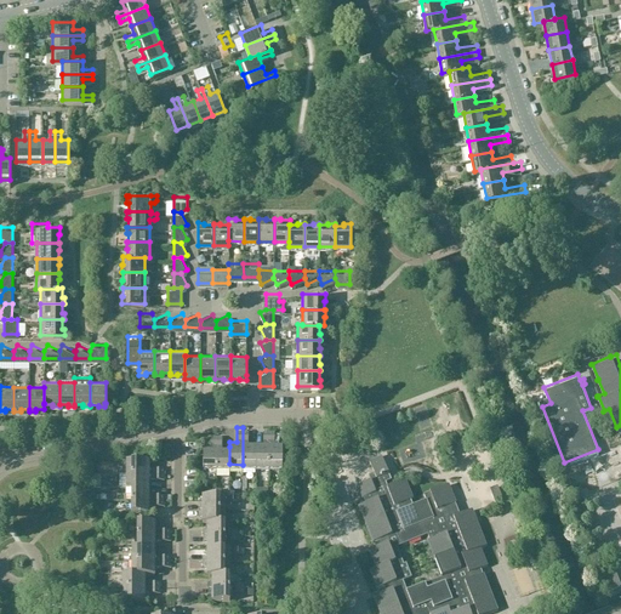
[(256,465),(256,442),(248,442),(249,427),(243,427),(243,465),(256,465)]
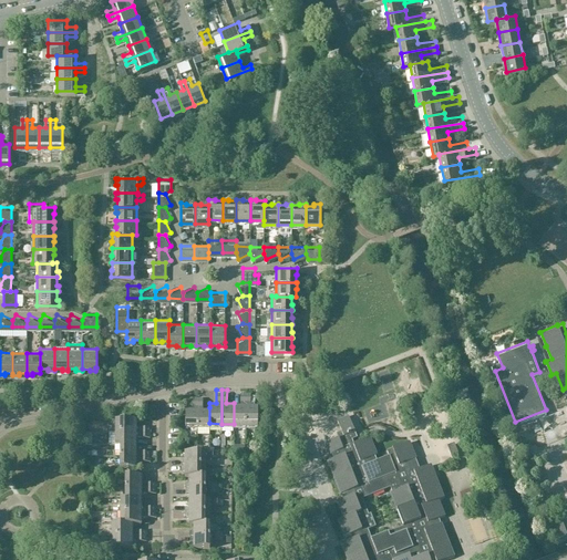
[(240,403),(234,403),(234,424),(245,424),(245,390),(240,390),(240,403)]
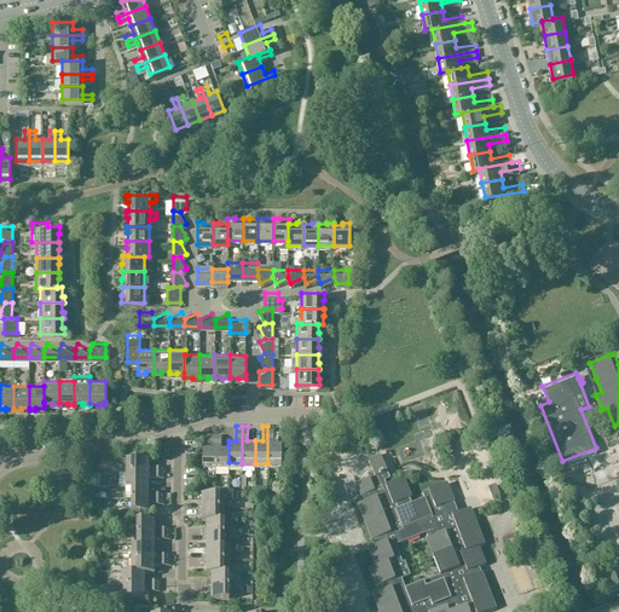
[(273,426),(267,426),(267,463),(281,463),(281,440),(273,440),(273,426)]
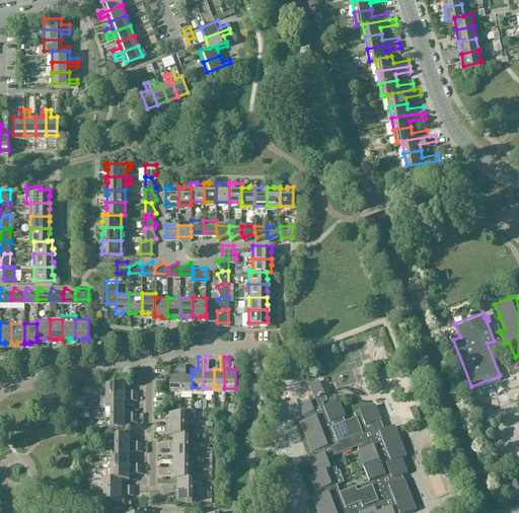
[(169,387),(180,387),(180,361),(176,361),(175,373),(169,373),(169,387)]
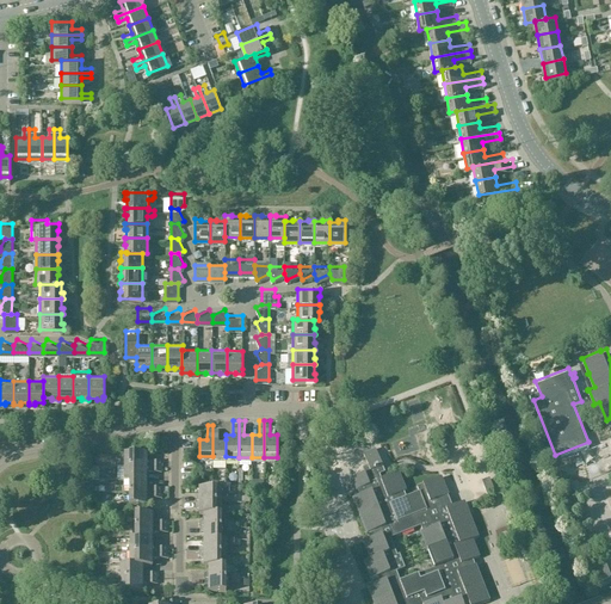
[(213,425),(213,456),(226,456),(226,439),(218,439),(218,425),(213,425)]
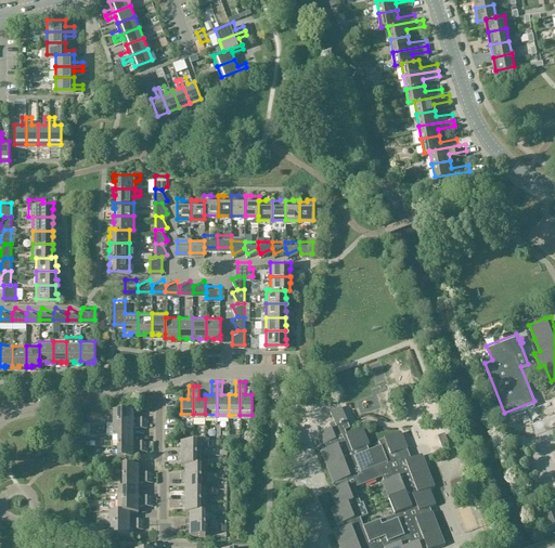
[(430,547),(429,546),(444,539),(433,507),(431,508),(429,503),(436,500),(429,484),(435,482),(422,449),(411,455),(407,444),(408,444),(401,428),(378,436),(381,442),(369,446),(366,442),(370,441),(363,425),(346,430),(345,426),(349,423),(340,402),(330,406),(336,422),(319,429),(323,440),(324,440),(326,444),(320,447),(333,480),(334,479),(336,484),(330,486),(335,503),(331,505),(336,521),(337,520),(339,525),(333,527),(340,547),(430,547)]
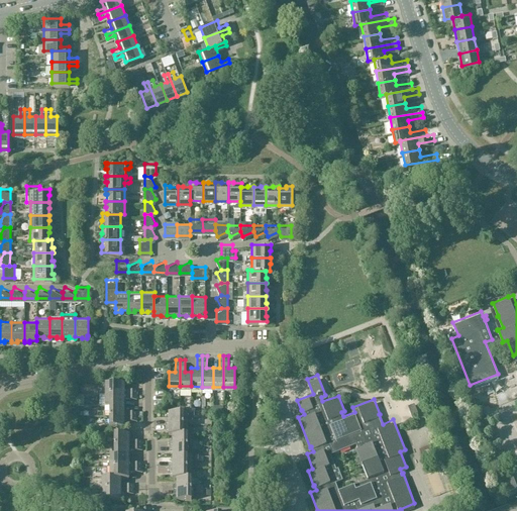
[(105,390),(136,390),(136,386),(124,386),(124,379),(105,379),(105,390)]
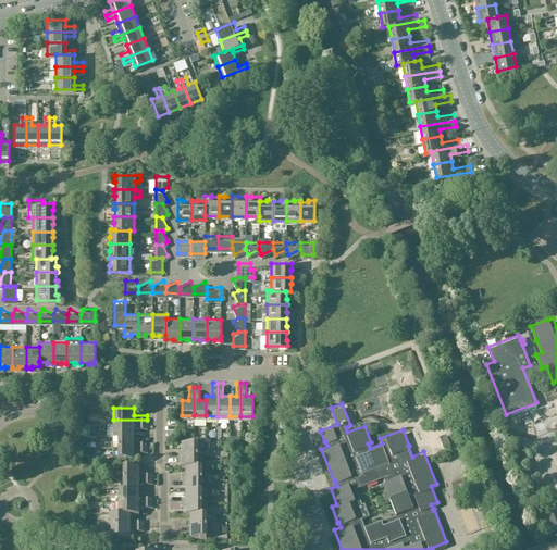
[(113,432),(118,432),(134,432),(134,425),(147,425),(147,420),(113,420),(113,432)]
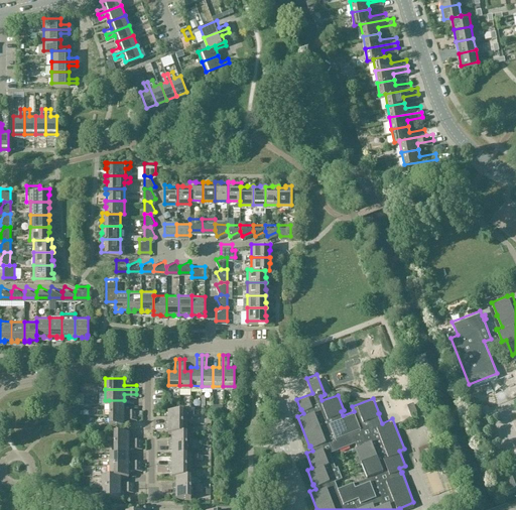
[(407,401),(411,412),(417,410),(413,399),(407,401)]
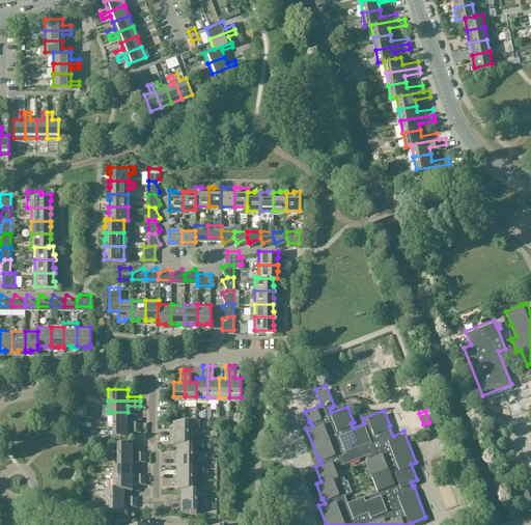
[(112,412),(112,423),(140,423),(140,418),(128,418),(128,412),(112,412)]
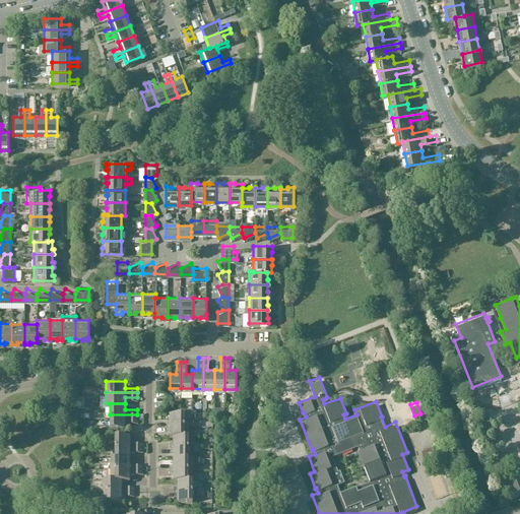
[(280,403),(275,405),(279,415),(284,413),(280,403)]
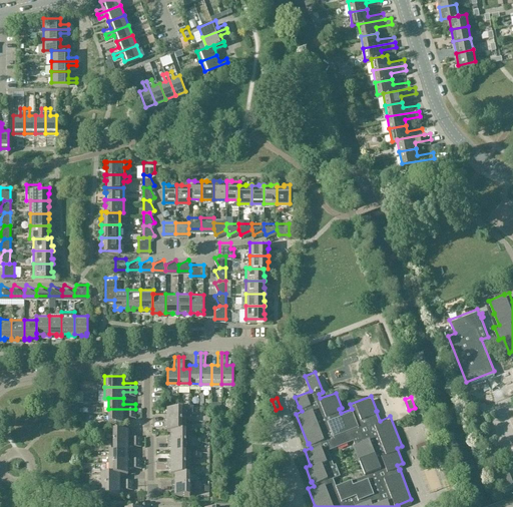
[(163,416),(185,416),(185,410),(188,410),(197,410),(197,405),(167,405),(167,412),(163,412),(163,416)]
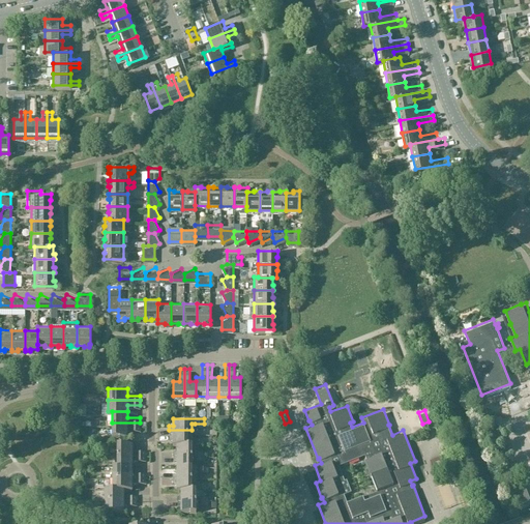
[(140,428),(140,423),(112,423),(112,434),(127,434),(127,428),(140,428)]
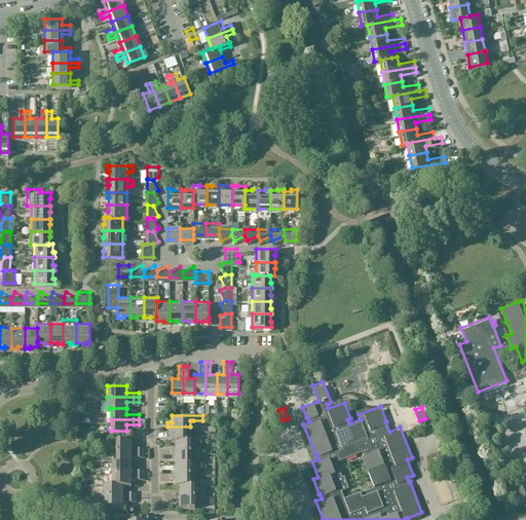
[(171,438),(176,438),(190,438),(202,438),(202,434),(193,434),(190,434),(190,426),(167,426),(167,432),(172,432),(171,438)]
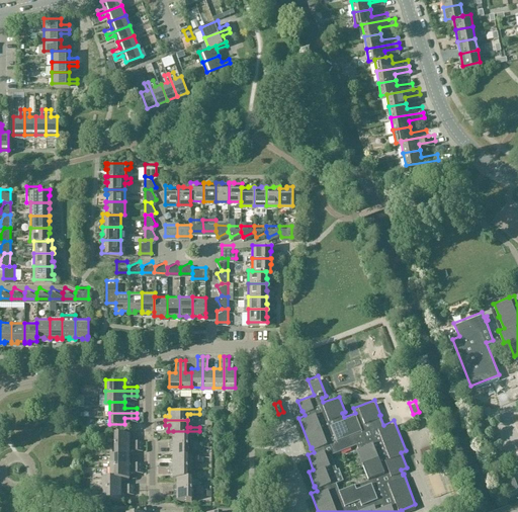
[(114,430),(114,442),(142,442),(142,437),(130,437),(130,431),(114,430)]
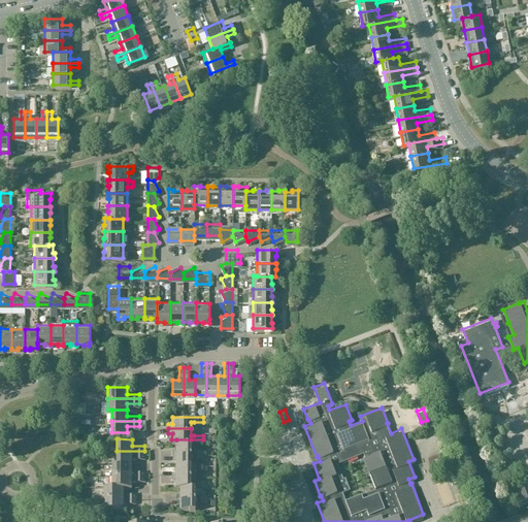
[(172,446),(172,451),(203,451),(203,447),(194,447),(191,447),(191,439),(176,439),(176,446),(172,446)]
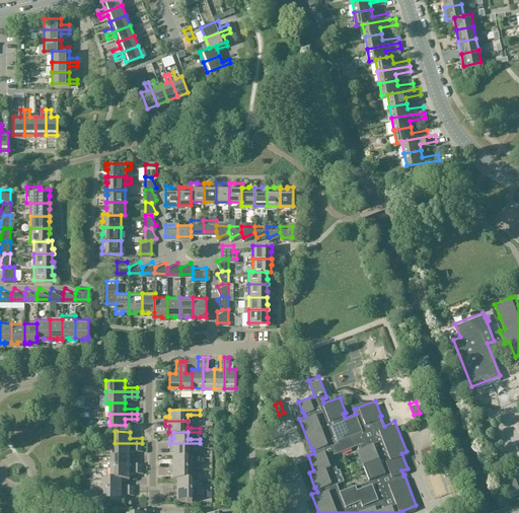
[(142,447),(142,443),(115,443),(115,453),(129,453),(129,447),(142,447)]
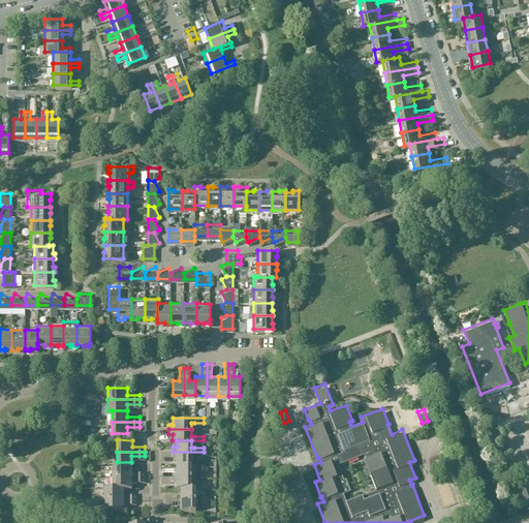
[(204,456),(204,452),(173,452),(173,457),(177,457),(177,463),(191,463),(191,456),(194,456),(204,456)]
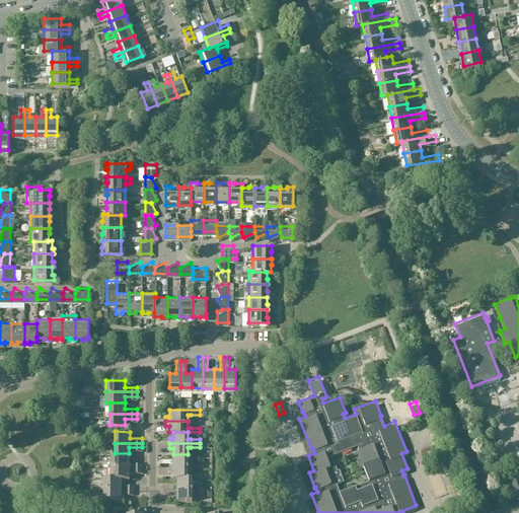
[(129,460),(129,453),(115,453),(110,453),(110,464),(142,464),(142,460),(129,460)]
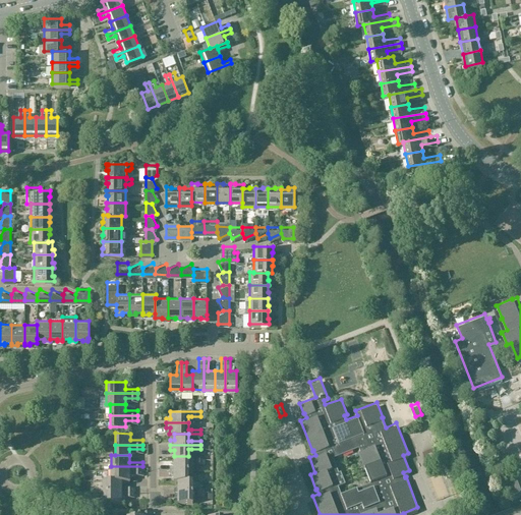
[(170,466),(192,467),(192,460),(195,460),(205,460),(205,456),(188,456),(174,456),(174,462),(170,462),(170,466)]
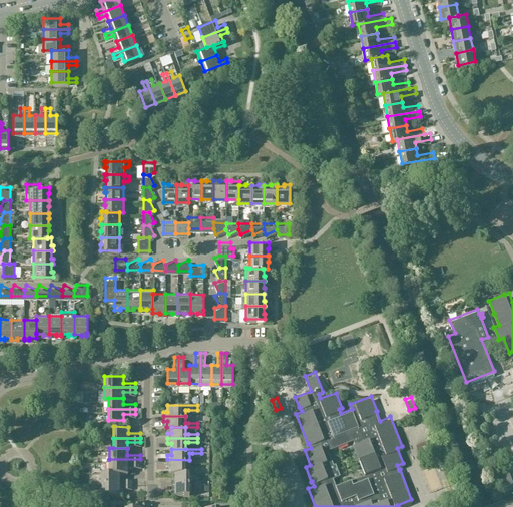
[(109,459),(109,470),(119,470),(127,470),(127,464),(140,464),(140,459),(109,459)]
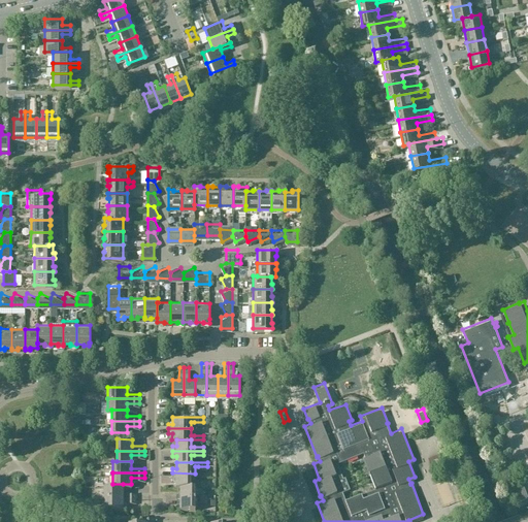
[(175,485),(180,485),(180,484),(195,485),(207,485),(207,480),(198,480),(198,481),(195,481),(195,474),(172,472),(172,478),(175,478),(175,485)]
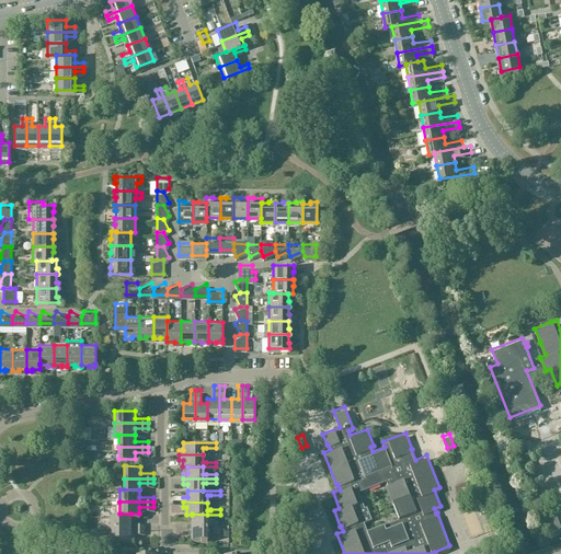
[(556,512),(552,514),(548,516),(552,528),(558,526),(560,524),(556,512)]
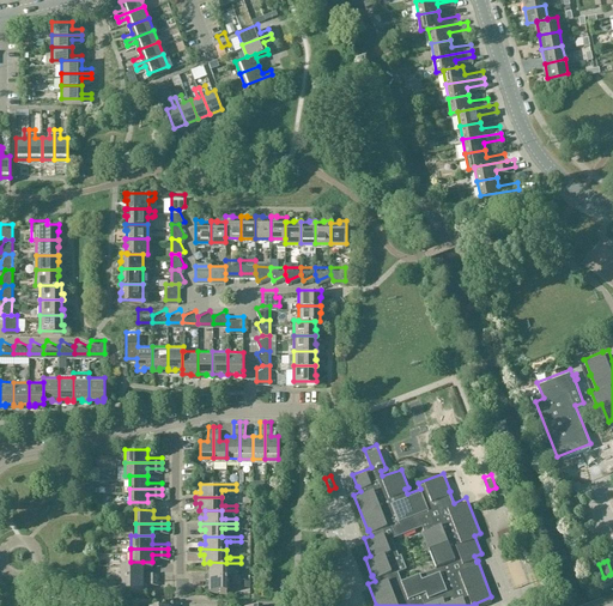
[(121,575),(158,575),(158,569),(143,569),(143,562),(131,562),(121,562),(121,575)]
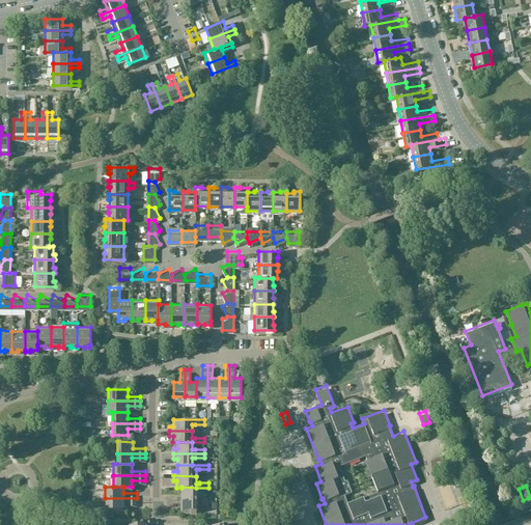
[(177,493),(177,498),(208,498),(208,494),(199,494),(196,494),(196,488),(182,487),(182,488),(182,494),(177,493)]
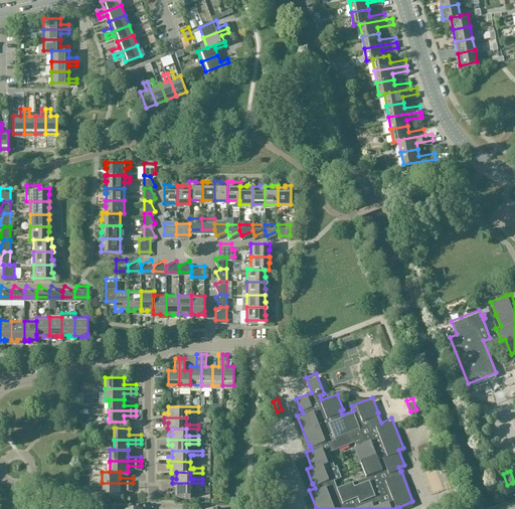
[(133,488),(133,483),(102,483),(102,494),(120,494),(120,488),(133,488)]
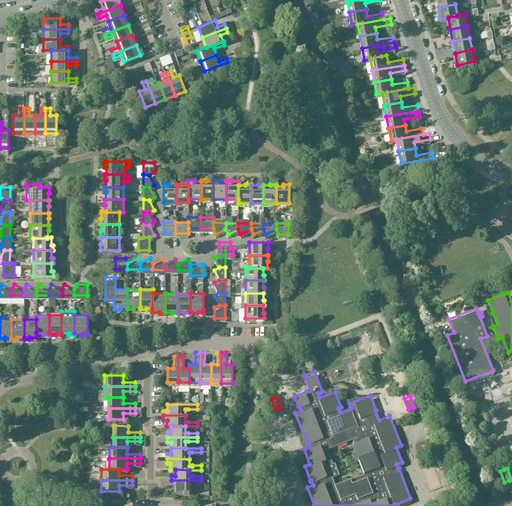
[(201,485),(201,480),(171,480),(171,485),(174,485),(174,491),(189,491),(189,484),(192,484),(192,485),(201,485)]
